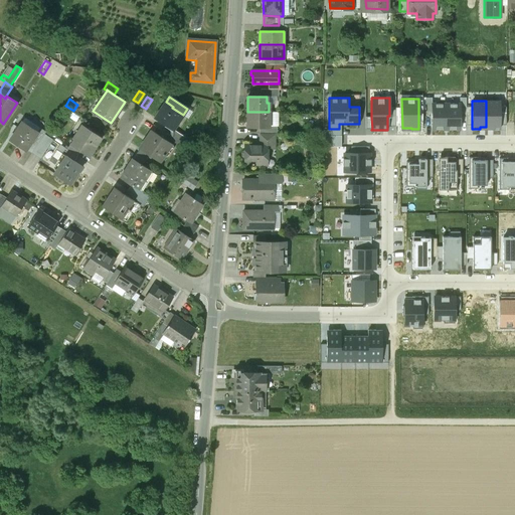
[(500,101),(486,101),(486,127),(492,127),(492,129),(500,129),(500,125),(500,107),(500,101)]
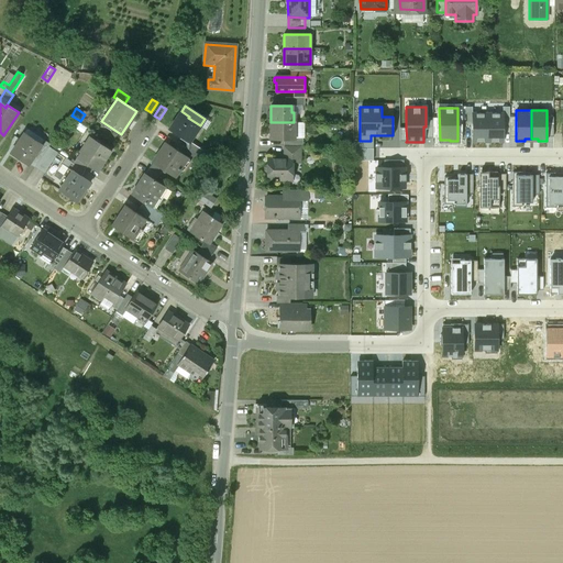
[(189,117),(181,111),(169,129),(189,142),(200,125),(188,118),(189,117)]
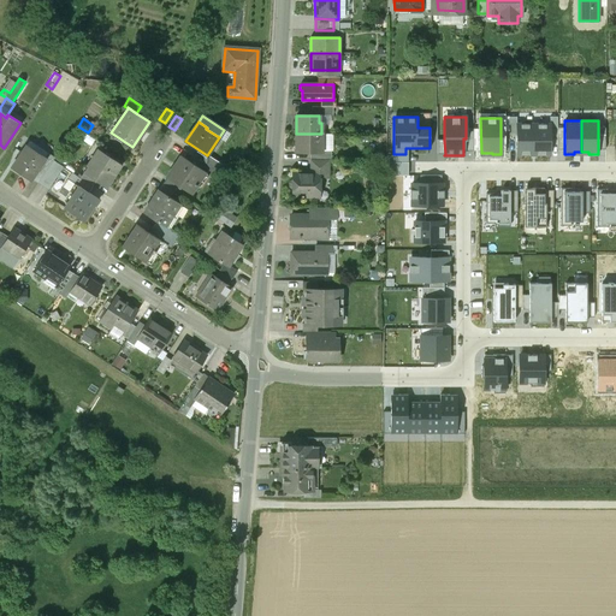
[(533,124),(516,124),(516,135),(516,155),(533,155),(533,124)]
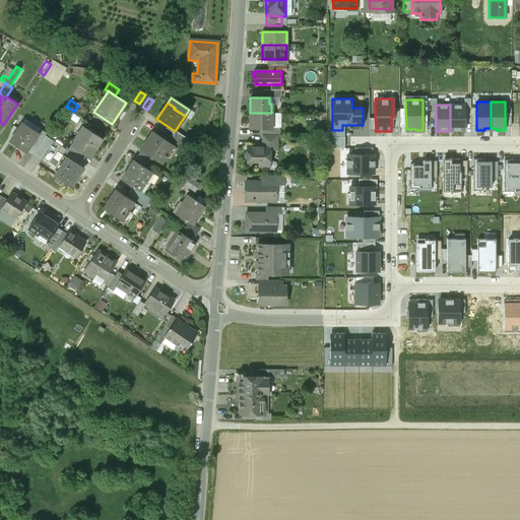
[(464,105),(450,105),(450,131),(464,131),(464,114),(464,105)]
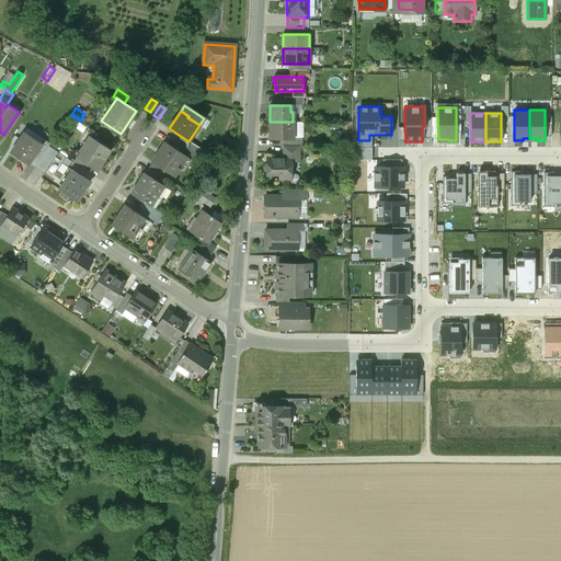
[(270,122),(270,138),(283,138),(293,138),(293,137),(293,122),(270,122)]
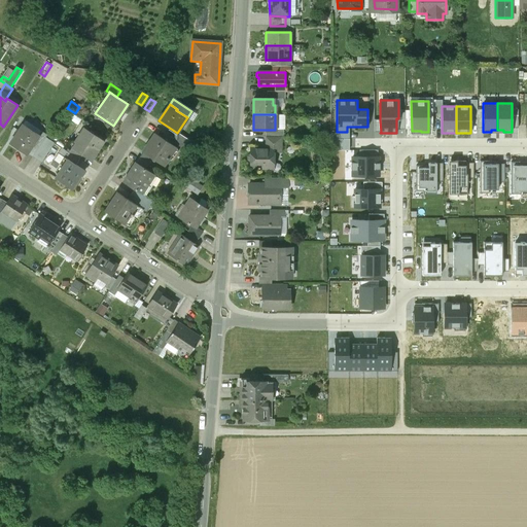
[(38,136),(23,125),(10,143),(27,153),(27,152),(35,141),(38,136)]
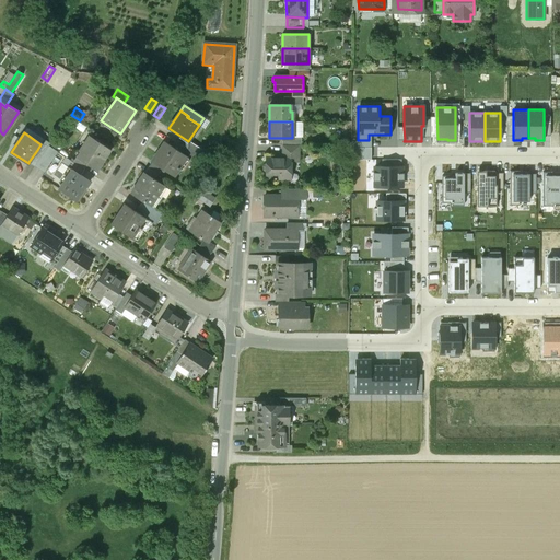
[(111,150),(89,136),(79,150),(81,151),(77,156),(88,164),(95,170),(102,159),(104,160),(111,150)]
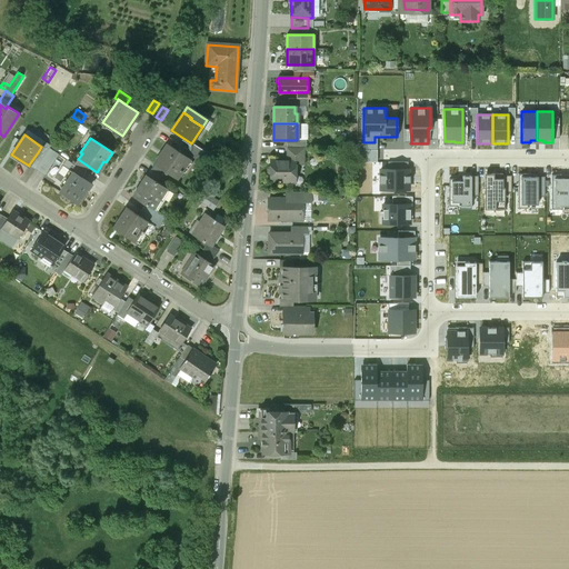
[(181,152),(168,143),(153,165),(155,165),(165,171),(177,179),(190,159),(181,152)]
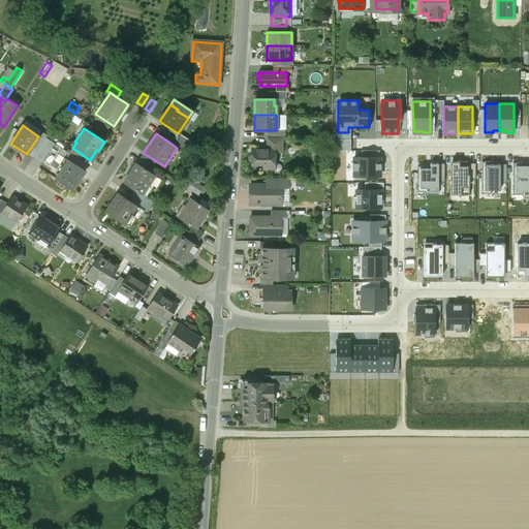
[(180,134),(176,139),(187,147),(191,141),(180,134)]
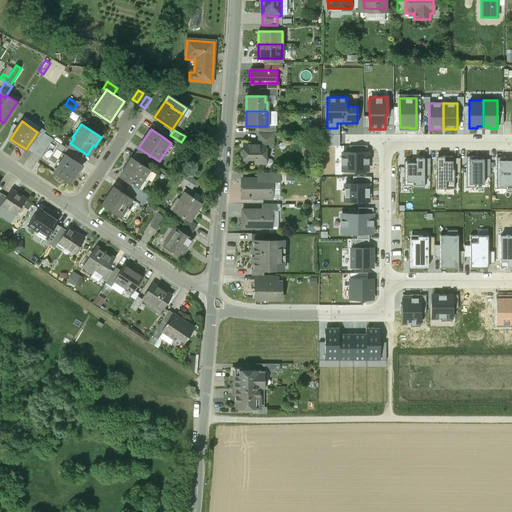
[(163,137),(171,143),(183,151),(186,146),(181,142),(170,135),(166,132),(163,137)]
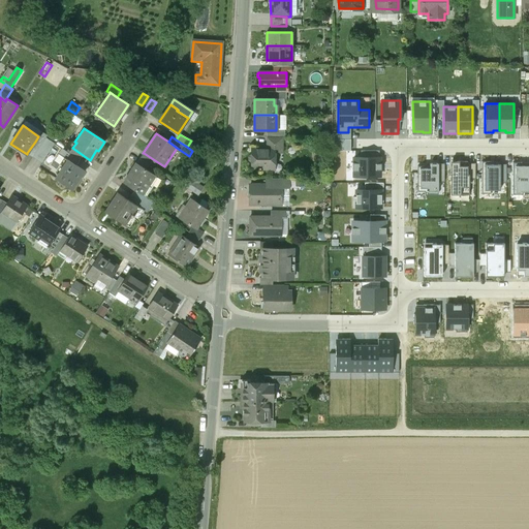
[(282,137),(267,137),(267,149),(274,149),(274,152),(282,152),(282,137)]
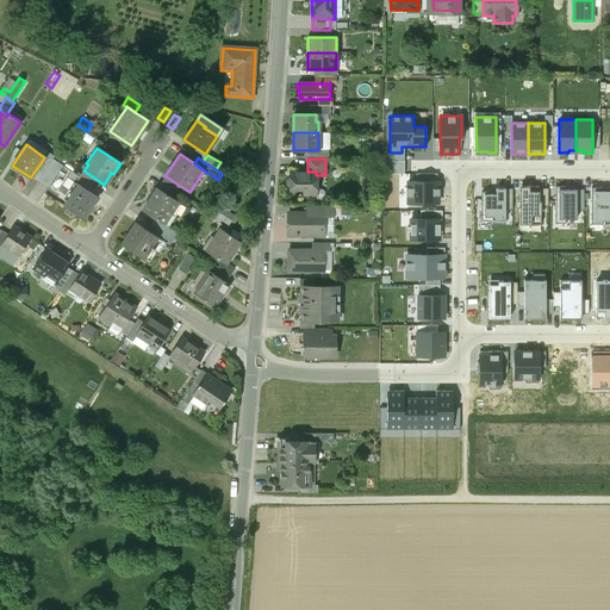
[(53,160),(47,168),(38,181),(48,187),(62,166),(53,160)]
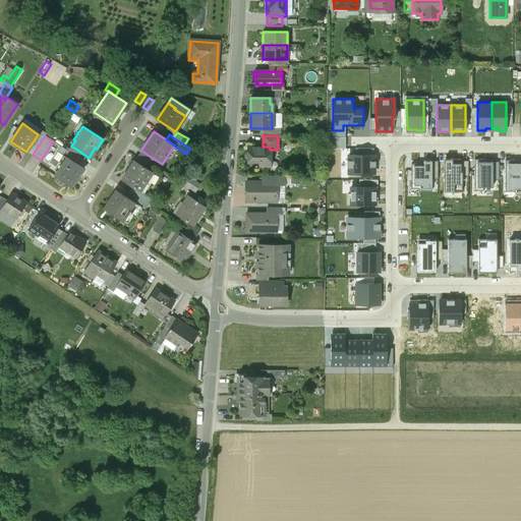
[(40,143),(35,139),(26,151),(33,155),(40,143)]
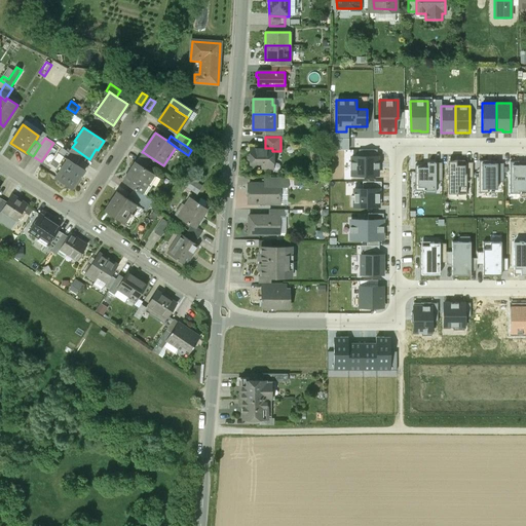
[(82,154),(72,147),(69,153),(79,159),(82,154)]
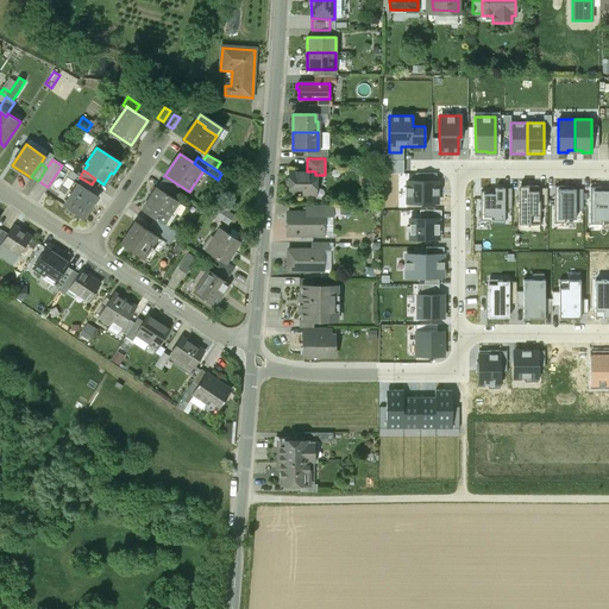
[(289,187),(289,195),(315,195),(315,175),(315,171),(307,171),(289,171),(289,179),(288,179),(286,181),(286,184),(288,187),(289,187)]
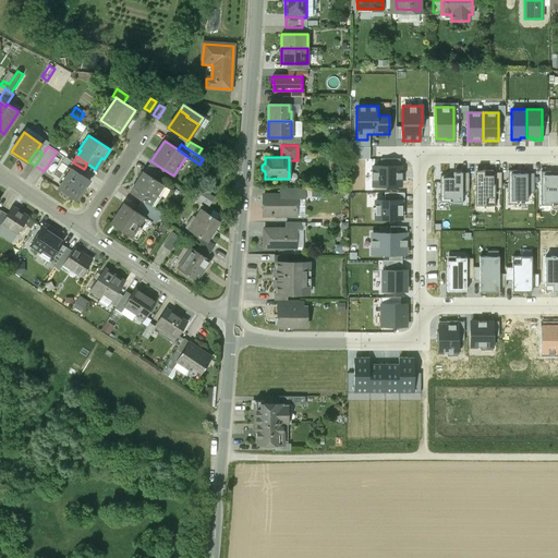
[(152,161),(147,167),(157,173),(158,173),(161,168),(152,161)]
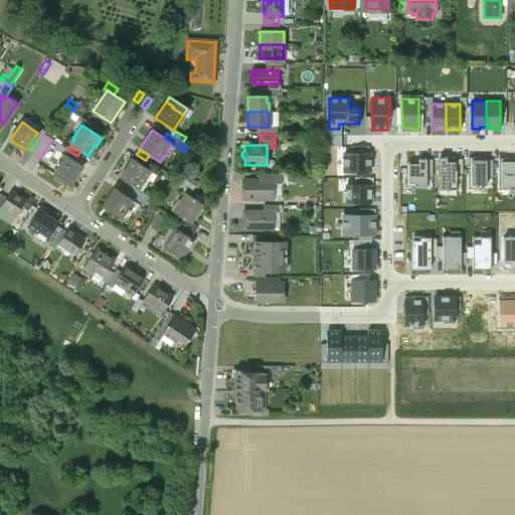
[(65,157),(66,156),(73,161),(77,156),(67,150),(63,155),(65,157)]
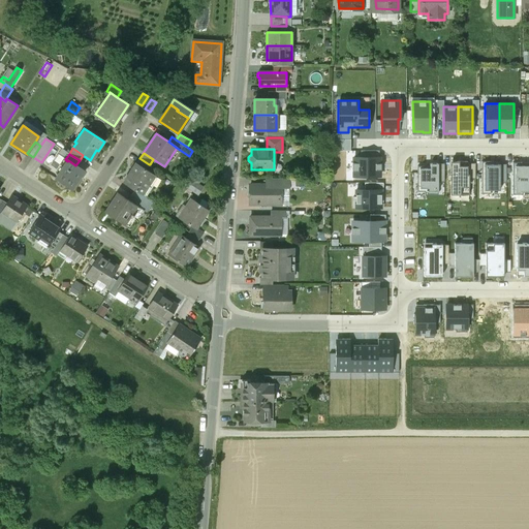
[(380,157),(379,157),(361,157),(353,157),(353,162),(352,162),(352,170),(353,170),(353,176),(380,176),(380,169),(381,169),(381,163),(380,163),(380,157)]
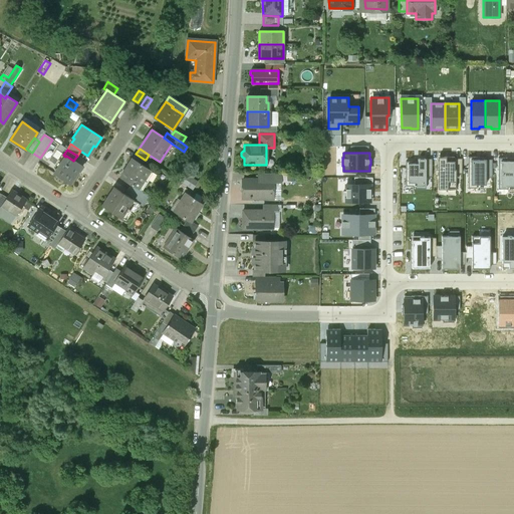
[(133,159),(142,165),(145,160),(136,154),(133,159)]
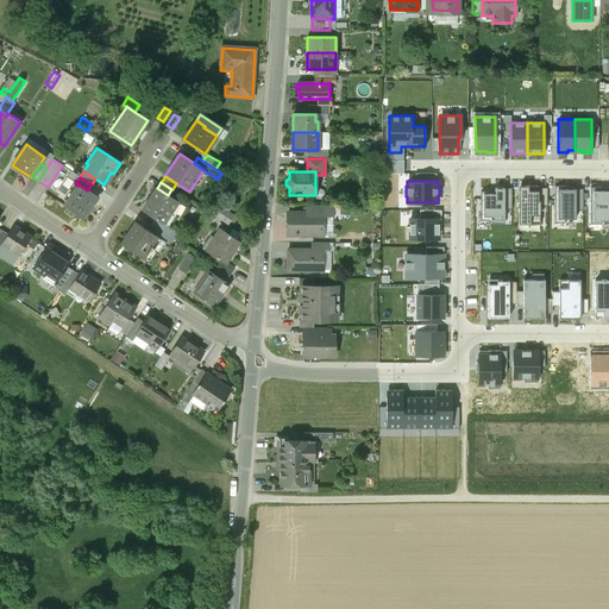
[(87,190),(79,184),(77,186),(64,206),(83,218),(93,202),(94,203),(98,198),(87,190)]
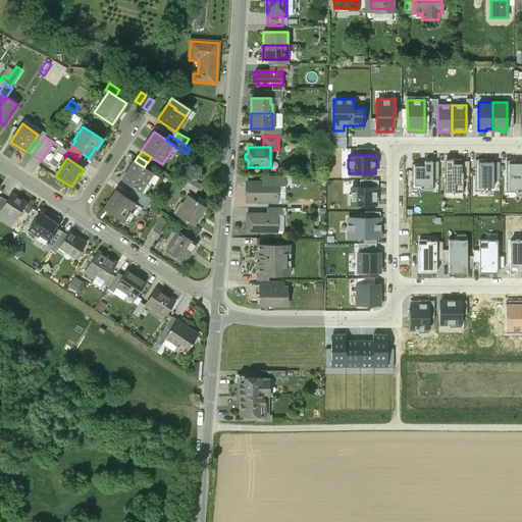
[(493,180),(493,162),(484,162),(484,159),(475,159),(475,191),(484,191),(484,188),(493,188),(493,180)]
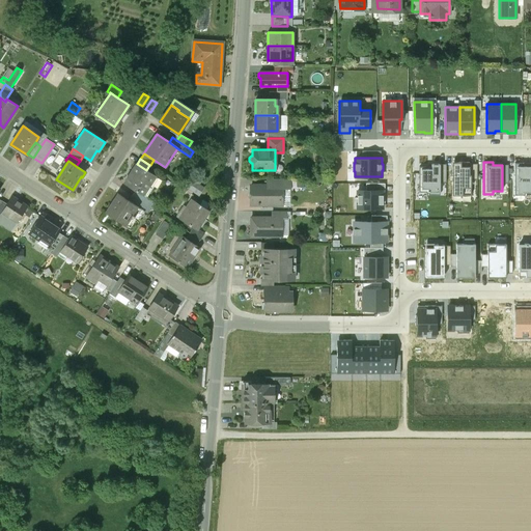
[(137,164),(137,163),(123,183),(136,190),(143,195),(143,194),(146,196),(154,186),(150,184),(156,175),(146,170),(137,164)]
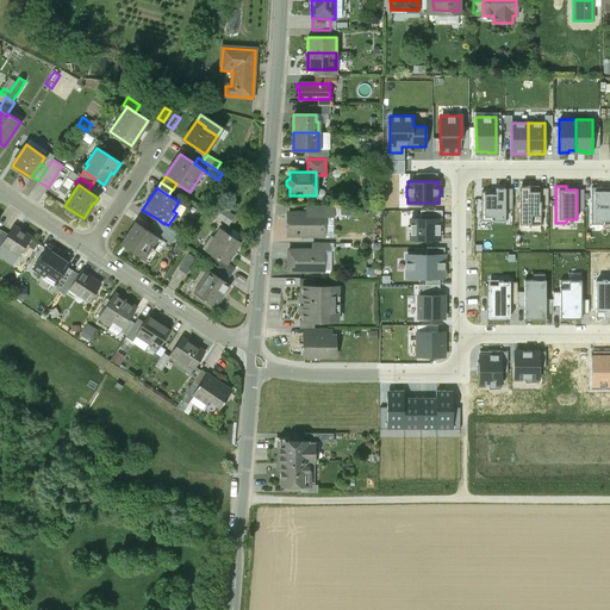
[(539,206),(539,190),(539,187),(518,187),(518,225),(539,224),(539,206)]
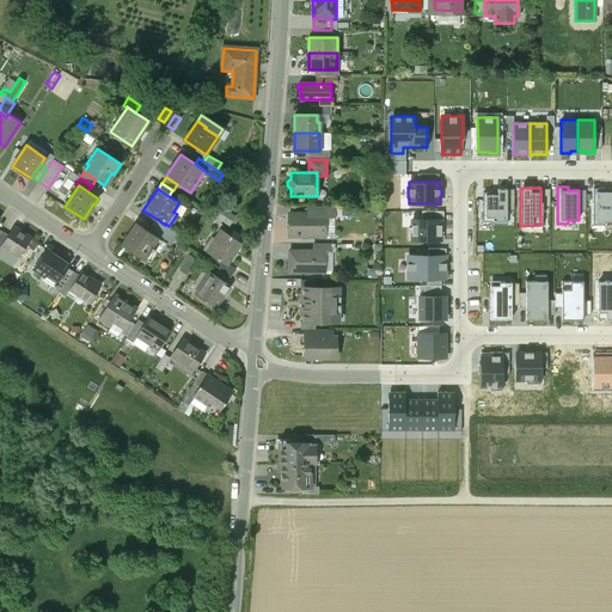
[(611,191),(604,191),(604,188),(593,188),(593,225),(605,225),(605,221),(611,221),(611,191)]
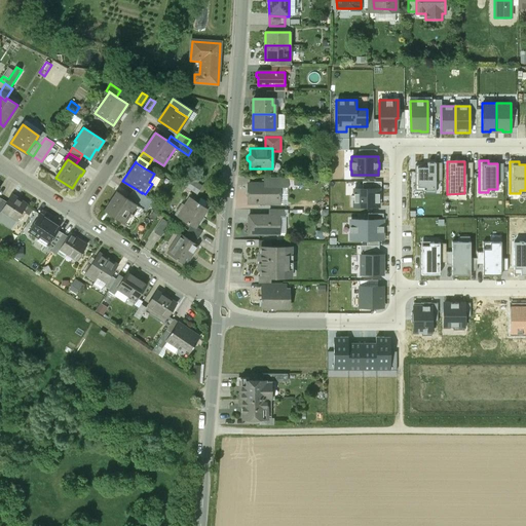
[(436,181),(436,162),(427,162),(427,167),(422,167),(422,165),(415,165),(415,190),(424,190),(424,193),(436,193),(436,181)]
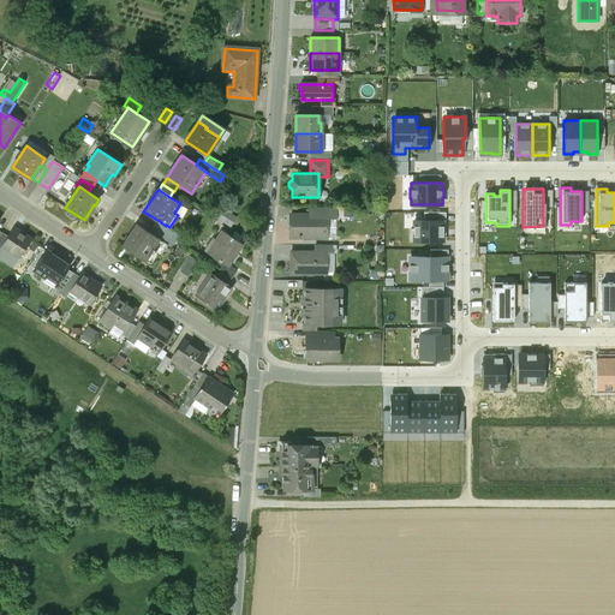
[(553,208),(553,191),(543,191),(543,208),(553,208)]
